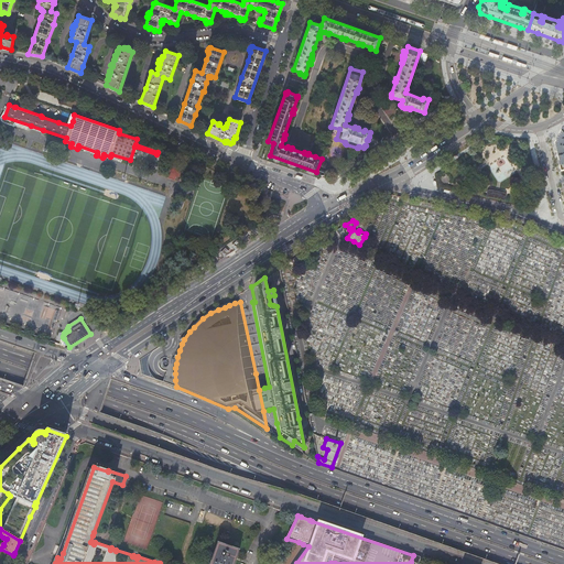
[(235,563),(240,549),(217,542),(212,559),(209,563),(235,563)]
